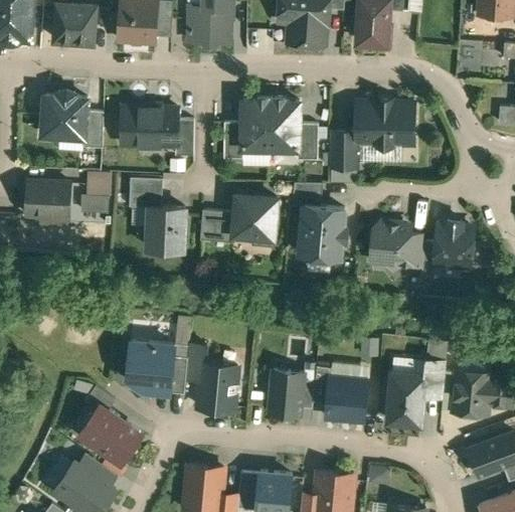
[(0,0),(0,34),(7,35),(8,33),(16,33),(16,35),(32,37),(34,0),(0,0)]
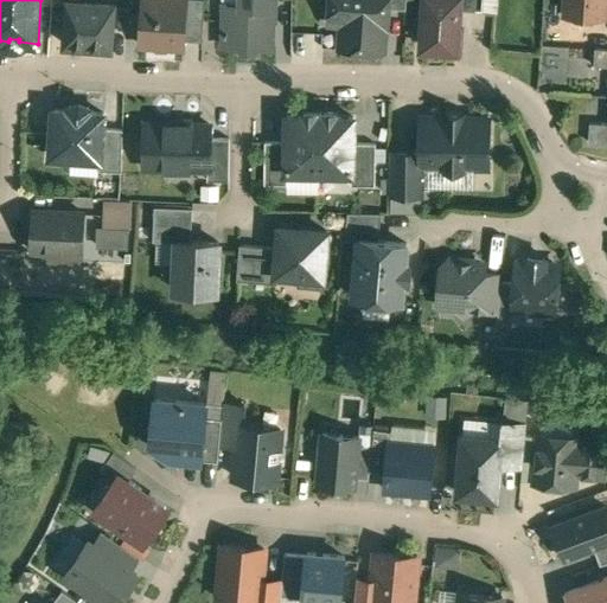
[(187,0),(186,0),(145,0),(142,46),(185,50),(185,43),(187,0)]
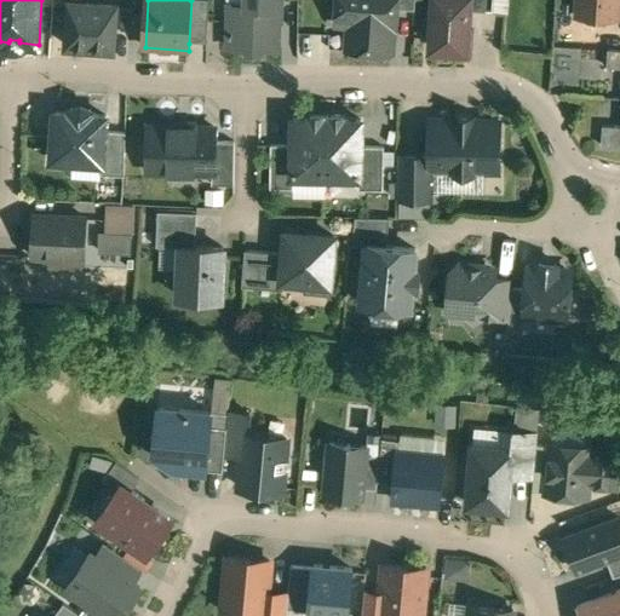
[(211,1),(191,0),(189,44),(208,45),(211,1)]
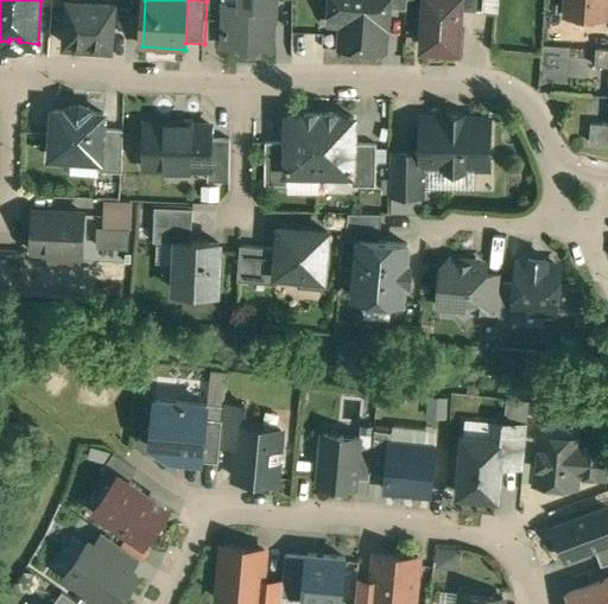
[(242,0),(242,6),(232,6),(232,20),(225,20),(225,49),(242,50),(242,52),(246,55),(254,55),(257,52),(257,50),(274,50),(276,24),(277,24),(277,0),(242,0)]
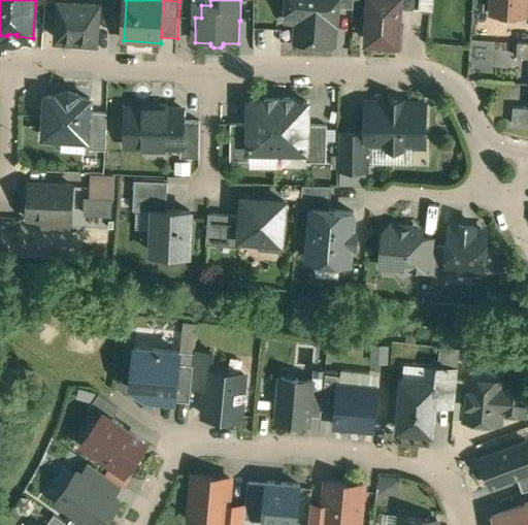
[(288,0),(287,22),(298,23),(297,43),(335,46),(336,25),(338,26),(339,9),(339,0),(288,0)]
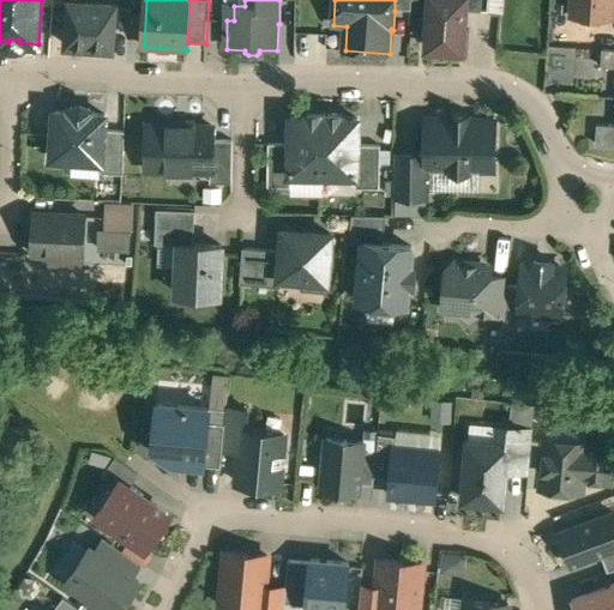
[(413,0),(395,0),(395,11),(413,12),(413,0)]
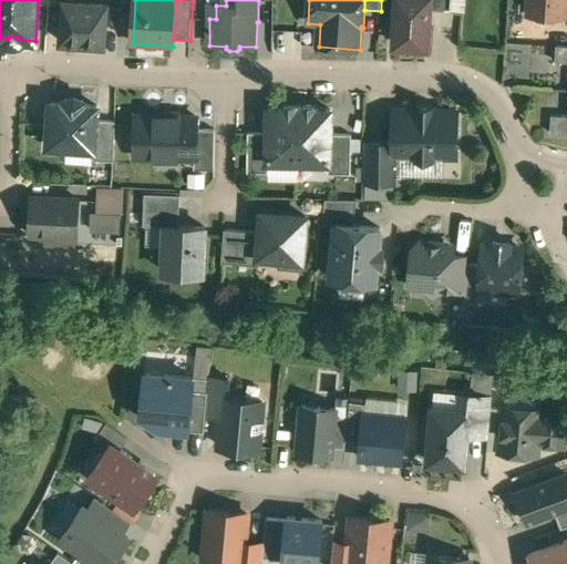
[(399,0),(399,12),(398,12),(395,30),(397,30),(395,47),(412,48),(411,50),(428,51),(430,11),(431,0),(399,0)]
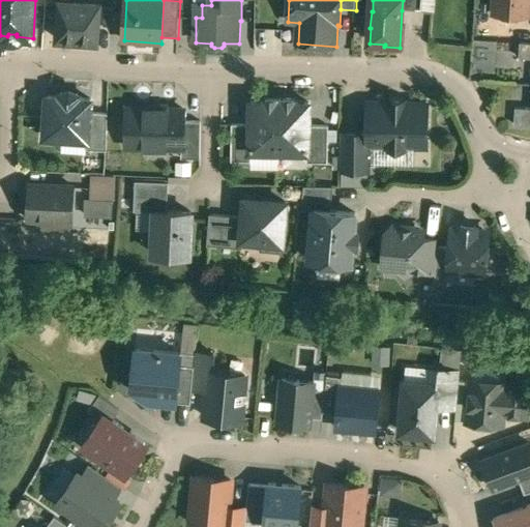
[(417,0),(403,0),(402,10),(417,11),(417,0)]
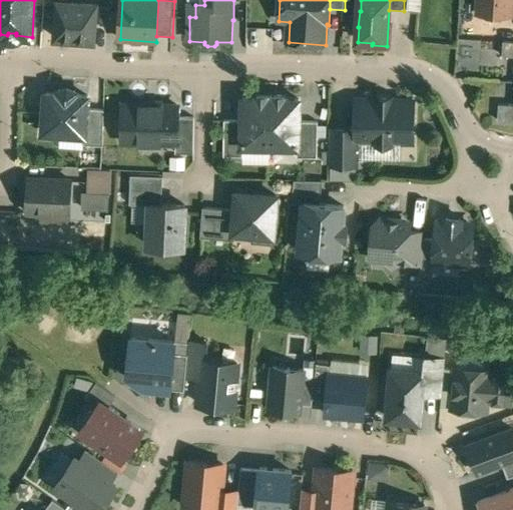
[(512,0),(480,0),(479,15),(511,17),(512,0)]
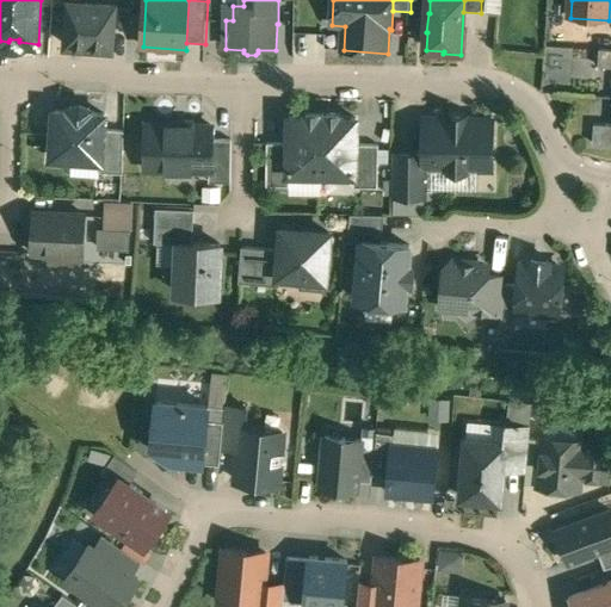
[(84,4),(69,2),(69,4),(67,45),(113,49),(117,6),(84,4)]
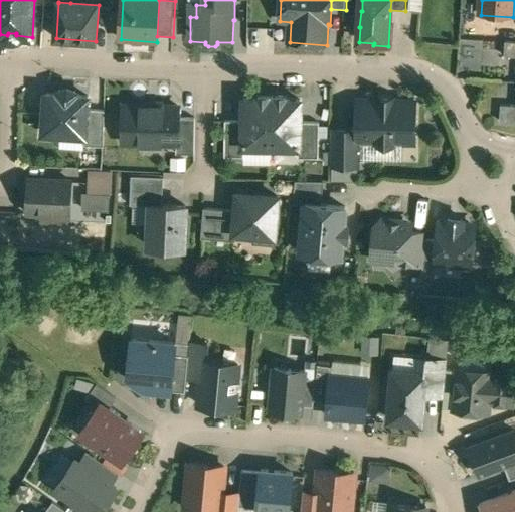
[(514,43),(506,43),(505,58),(514,58),(514,43)]
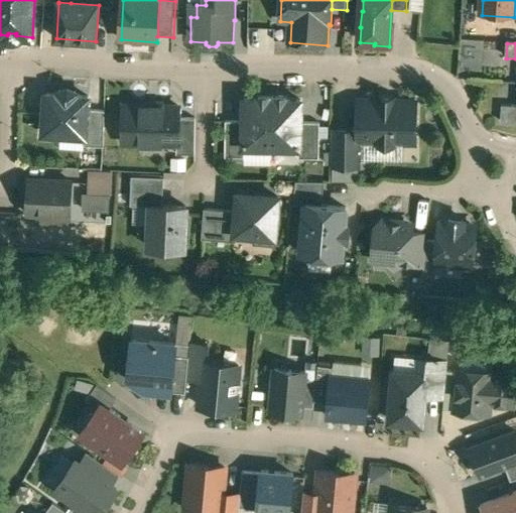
[(90,98),(46,95),(44,130),(60,131),(60,136),(86,137),(87,137),(89,111),(90,98)]
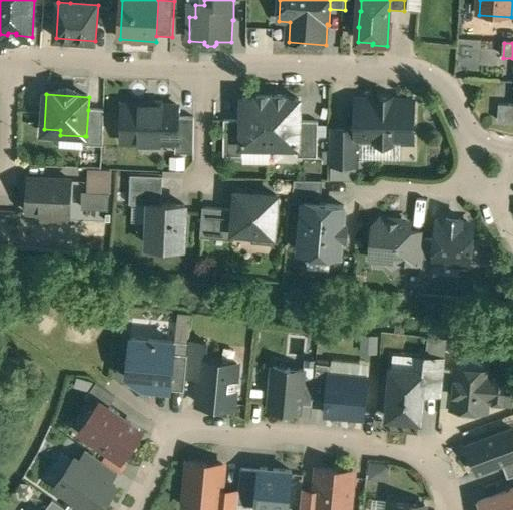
[(273,97),(258,97),(258,100),(243,100),(243,121),(242,147),(243,147),(271,147),(273,97)]
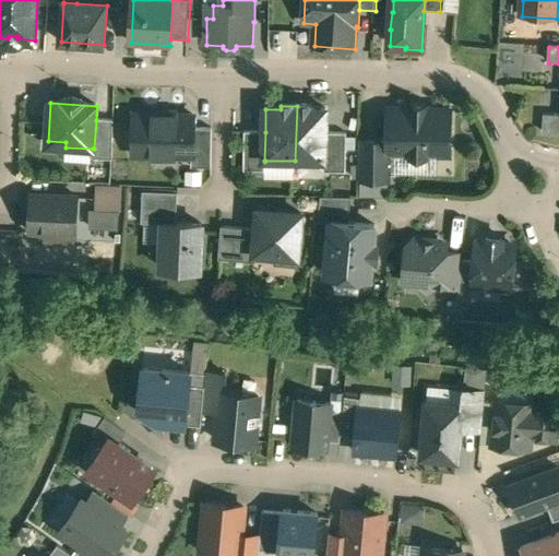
[(326,110),(312,109),(312,106),(297,106),(295,161),(324,162),(326,162),(326,133),(326,110)]
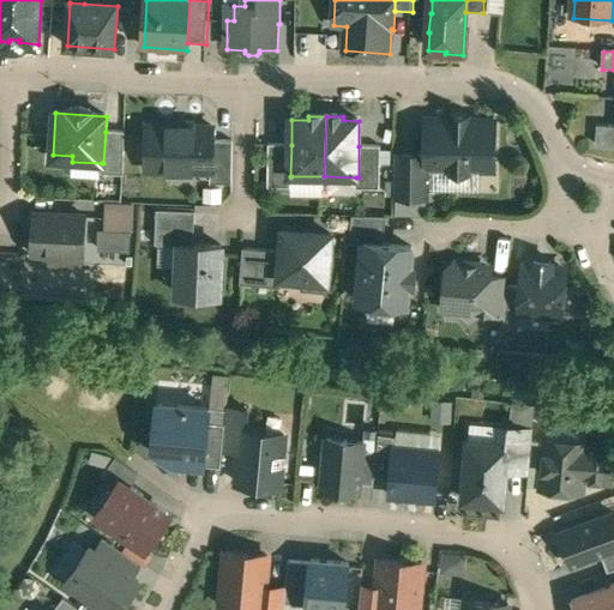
[(453,122),(428,122),(427,157),(427,169),(428,170),(450,170),(450,173),(471,174),(471,170),(494,171),(495,124),(470,122),(470,120),(453,119),(453,122)]
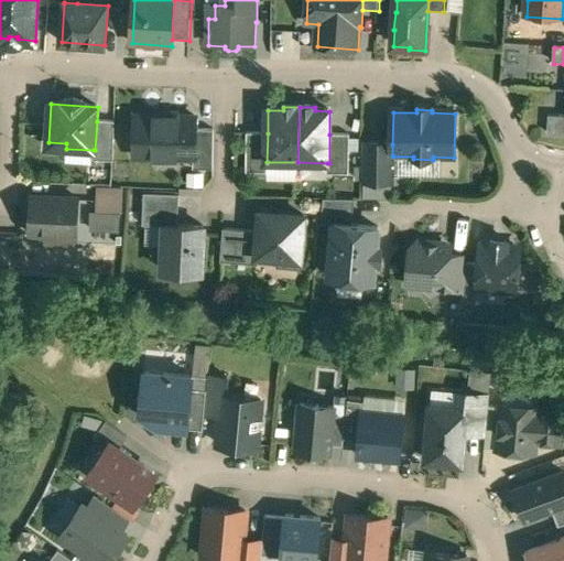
[(196,118),(137,117),(137,135),(132,138),(132,150),(137,154),(137,159),(194,160),(195,160),(196,130),(196,118)]
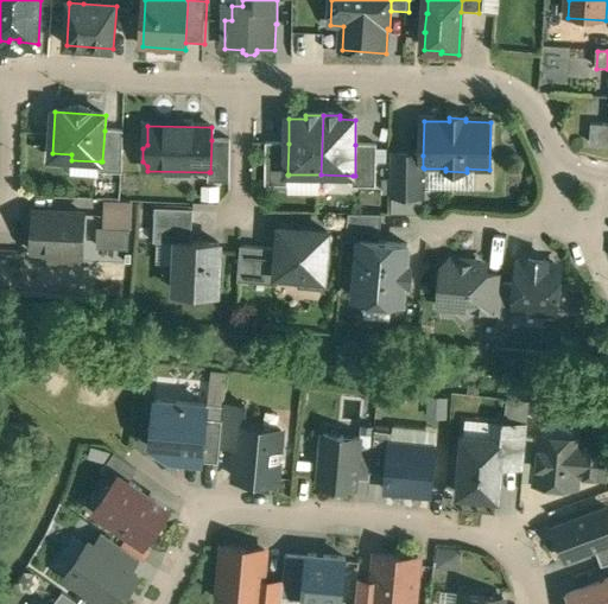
[(607,126),(593,126),(591,146),(607,146),(607,126)]
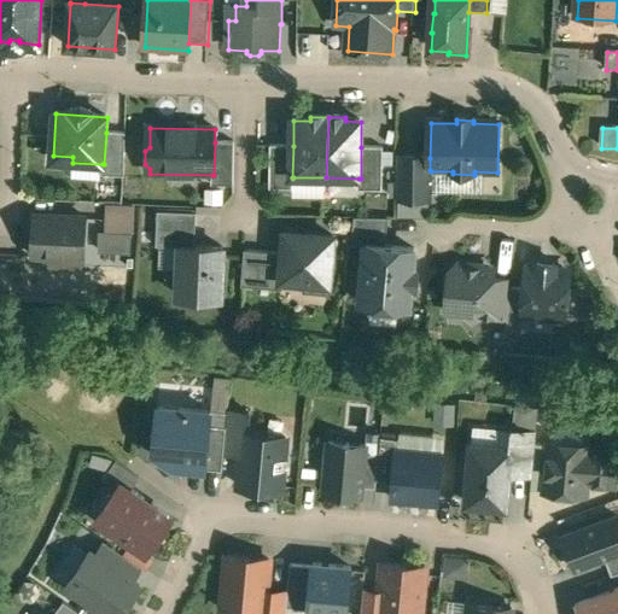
[(127,134),(106,133),(104,164),(103,164),(103,176),(124,177),(127,134)]
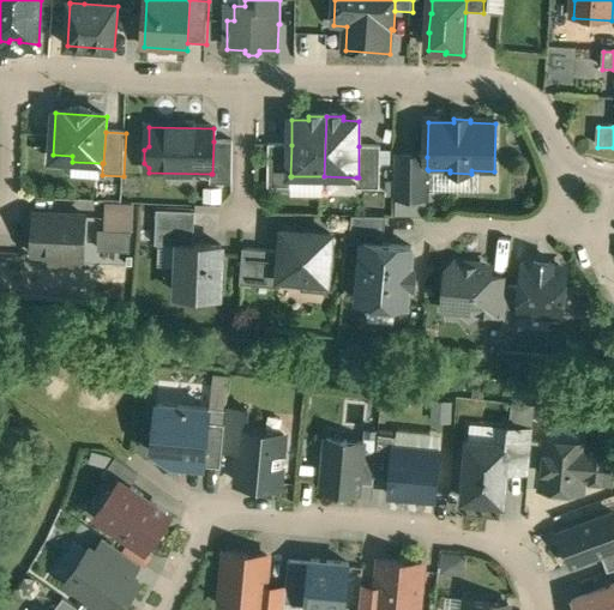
[(234,143),(214,142),(212,174),(211,174),(211,185),(233,185),(234,143)]
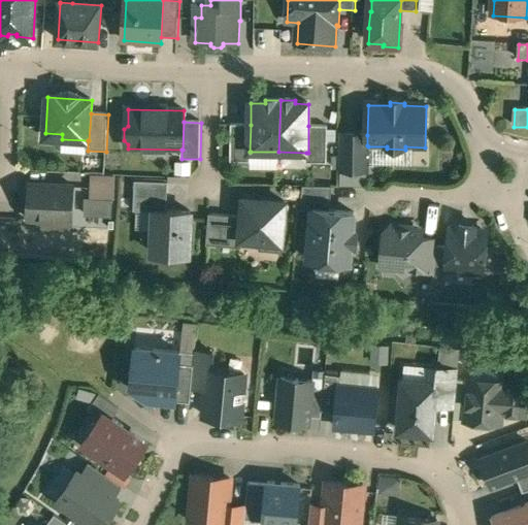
[(251,125),(232,125),(231,162),(251,162),(251,152),(250,152),(251,125)]
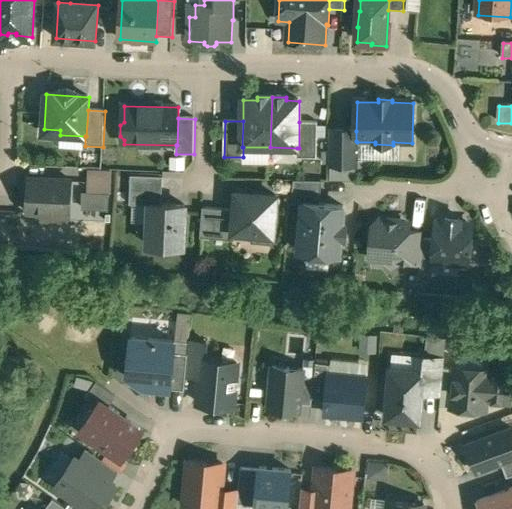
[(318,123),(299,122),(299,148),(297,148),(297,158),(317,159),(318,123)]
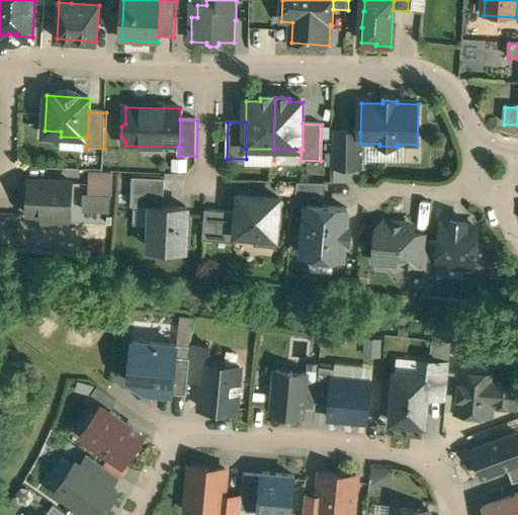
[(360,133),(336,133),(336,134),(334,134),(334,167),(361,167),(361,144),(360,143),(360,133)]
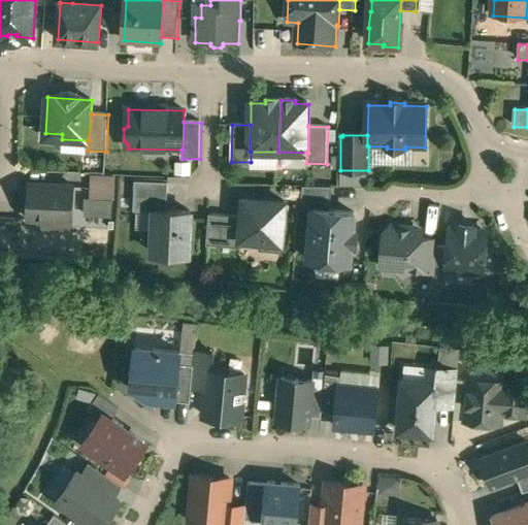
[(114,177),(91,176),(89,200),(112,201),(113,201),(114,177)]
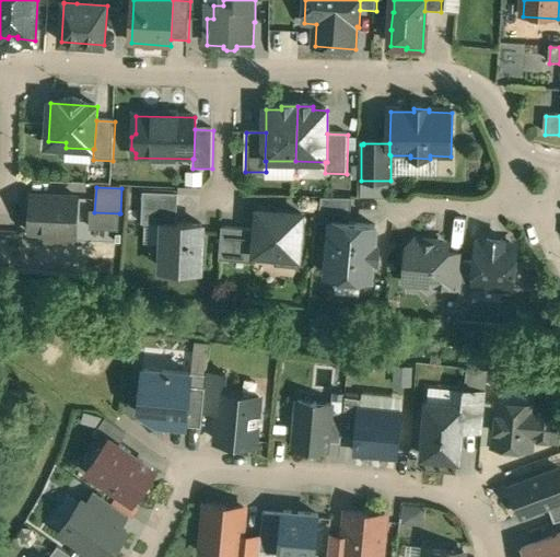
[(179,194),(144,193),(142,224),(164,225),(164,224),(177,224),(179,194)]
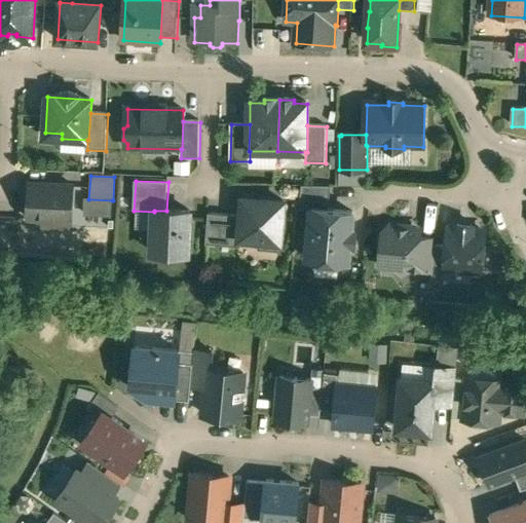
[(74,186),(31,184),(29,219),(43,220),(43,227),(70,228),(70,221),(72,221),(74,186)]
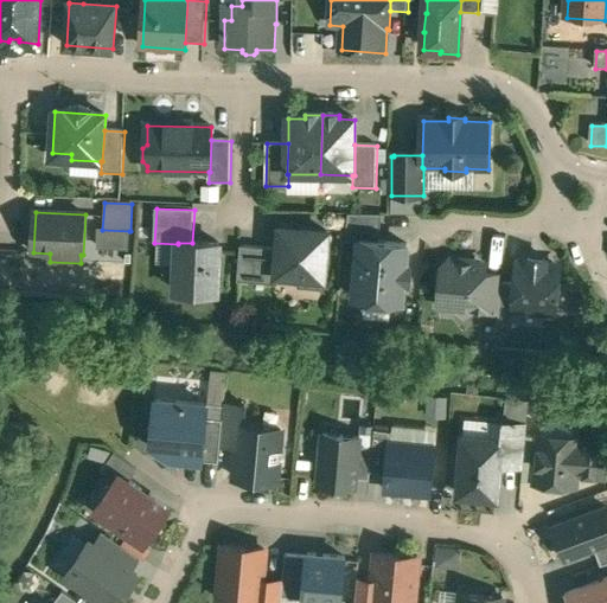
[(383,217),(349,213),(346,242),(360,243),(360,242),(381,243),(383,217)]
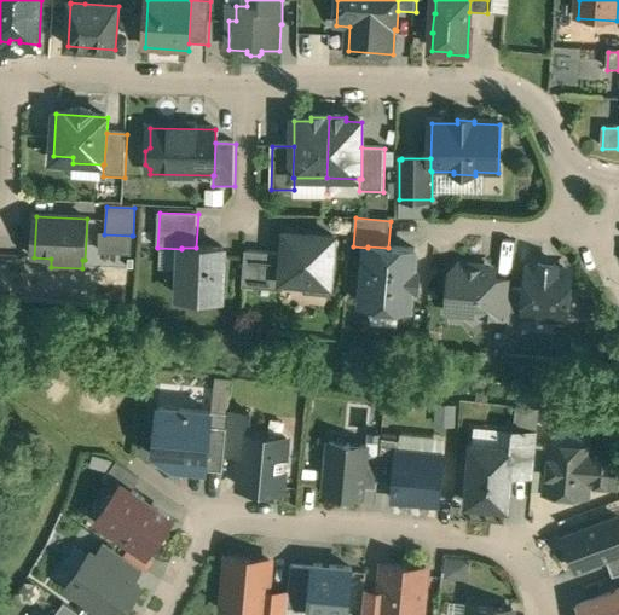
[(335,238),(287,233),(285,255),(283,282),(284,282),(308,284),(307,291),(329,294),(330,286),(331,286),(335,238)]
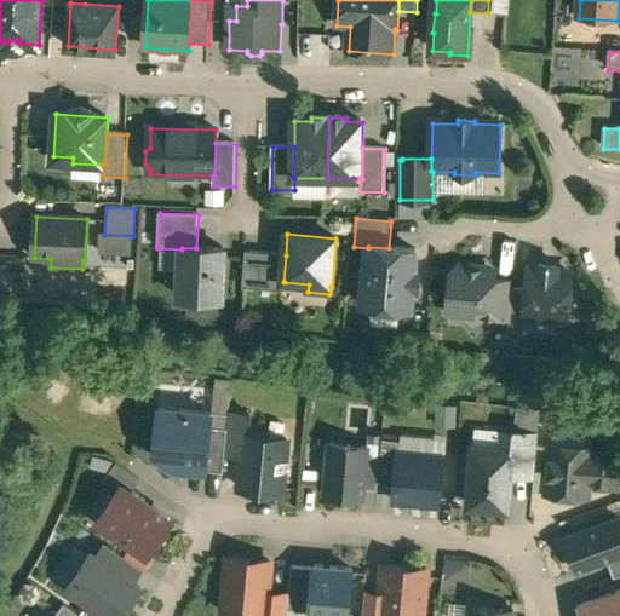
[(104,235),(99,235),(98,253),(131,254),(132,236),(104,235)]
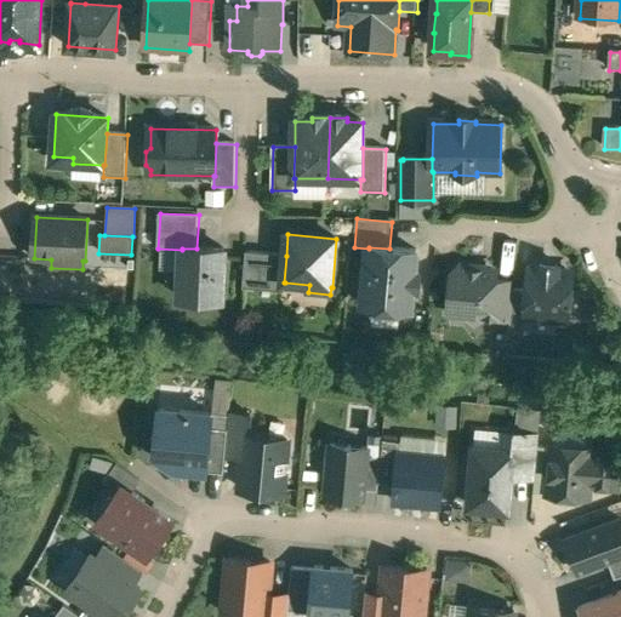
[(389,249),(369,247),(369,249),(364,304),(371,306),(371,313),(404,315),(404,309),(412,309),(417,251),(389,249)]
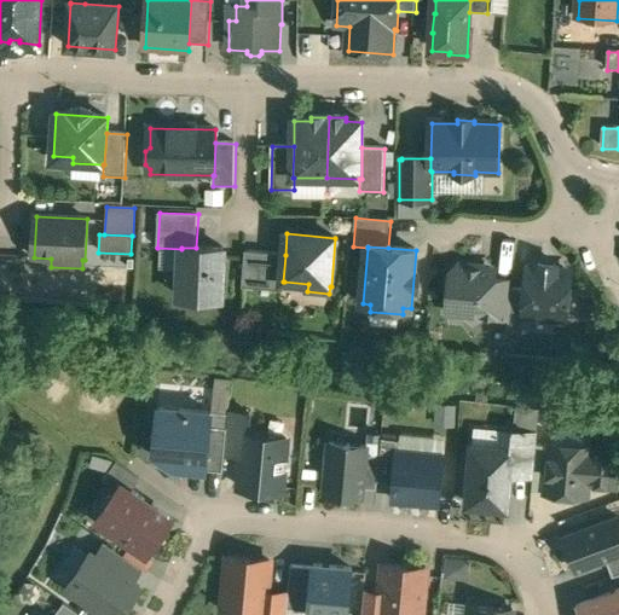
[(196,248),(181,248),(181,249),(180,297),(223,300),(225,249),(196,248)]
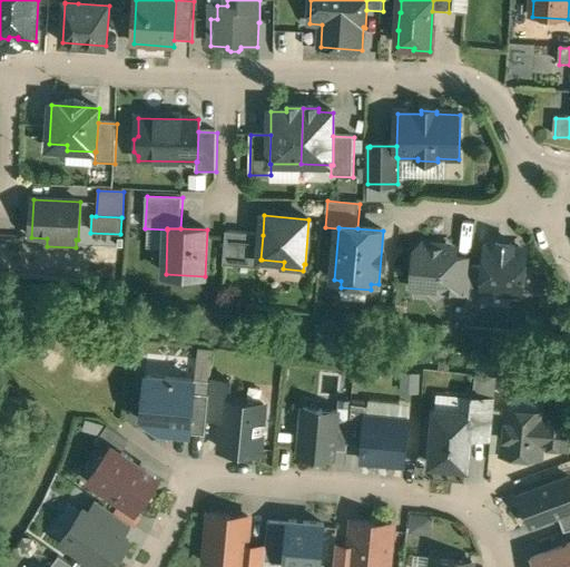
[(263,235),(226,232),(224,265),(262,269),(262,260),(261,260),(263,235)]
